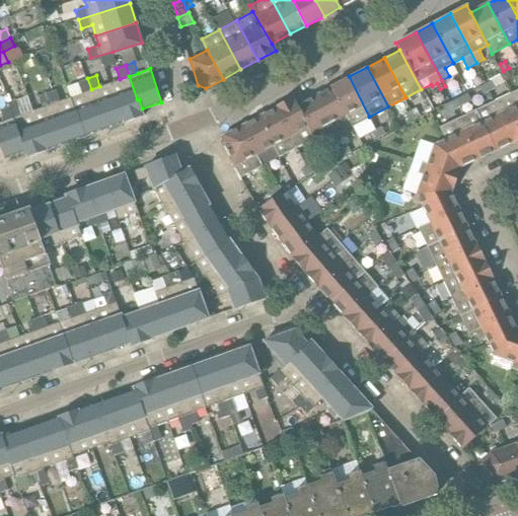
[(144,115),(142,108),(139,99),(137,99),(129,76),(120,79),(109,82),(124,122),(144,115)]
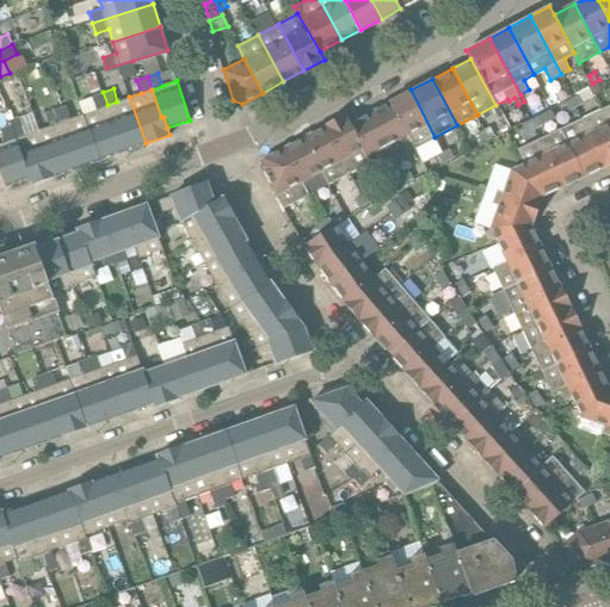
[(417,147),(435,137),(411,90),(389,101),(410,135),(411,134),(417,147)]
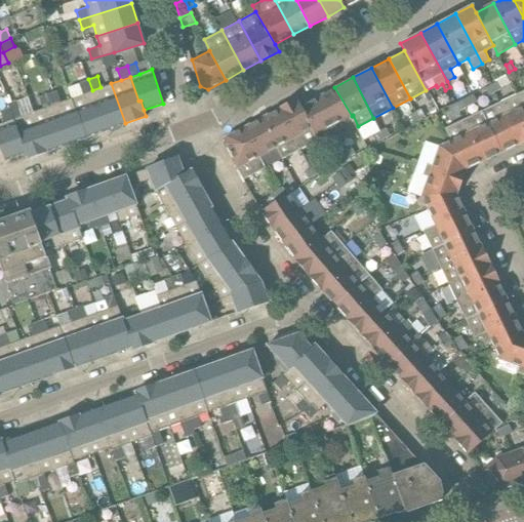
[(92,90),(88,79),(79,82),(83,93),(92,90)]
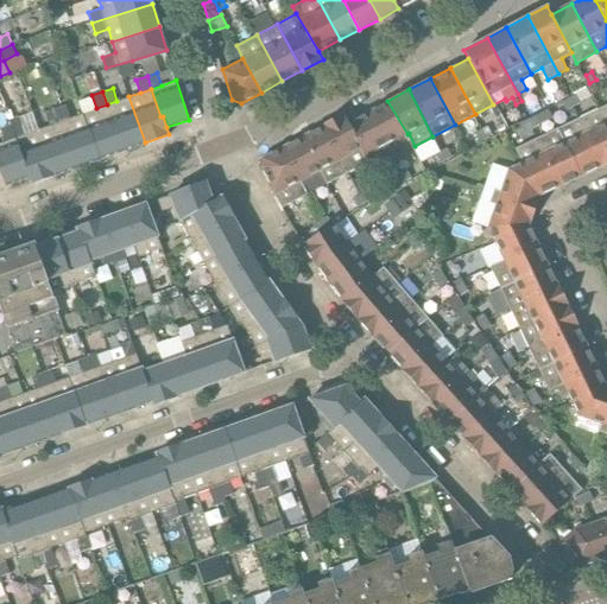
[(574,106),(581,102),(576,93),(569,96),(574,106)]
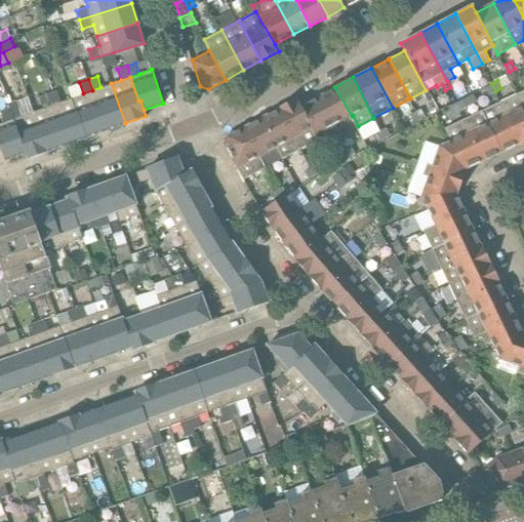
[(86,137),(107,130),(92,90),(83,93),(79,82),(68,86),(73,97),(86,137)]
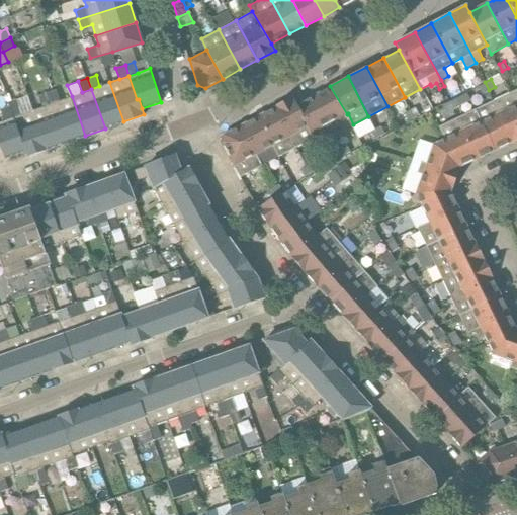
[(105,129),(123,121),(109,82),(99,86),(91,89),(105,129)]
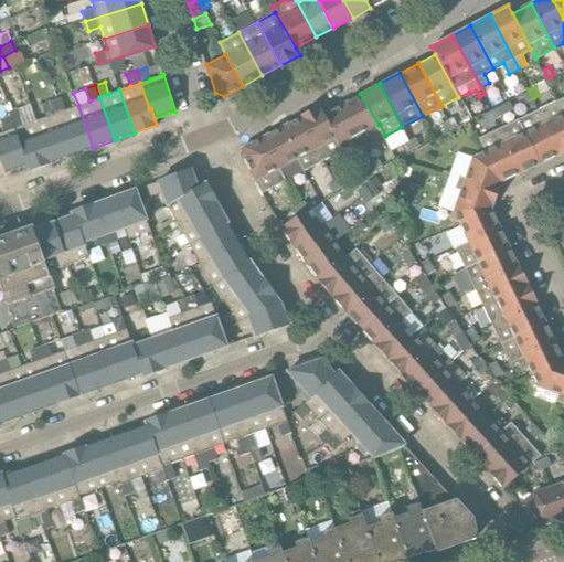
[(527,102),(533,98),(529,89),(522,93),(527,102)]
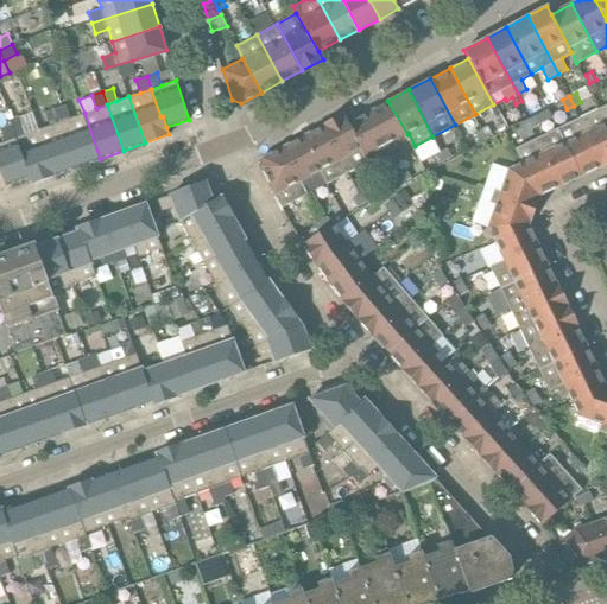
[(386,145),(408,134),(387,101),(368,110),(386,145)]
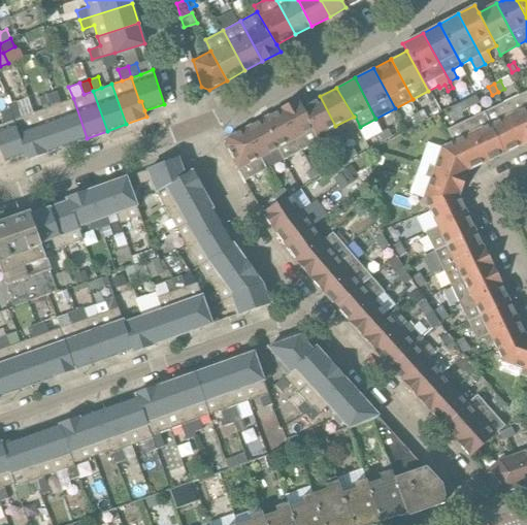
[(48,94),(53,105),(62,101),(59,91),(48,94)]
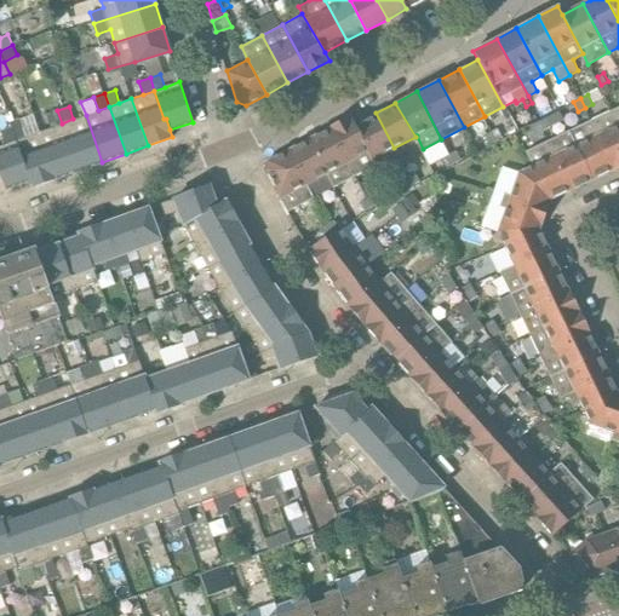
[(614,168),(618,166),(618,121),(613,109),(590,119),(614,168)]
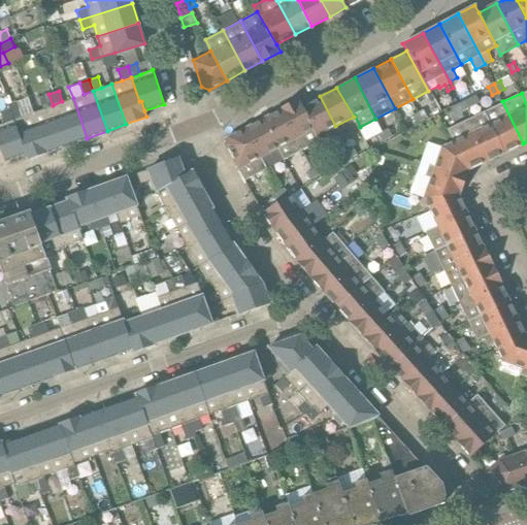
[(53,105),(48,94),(40,97),(43,108),(53,105)]
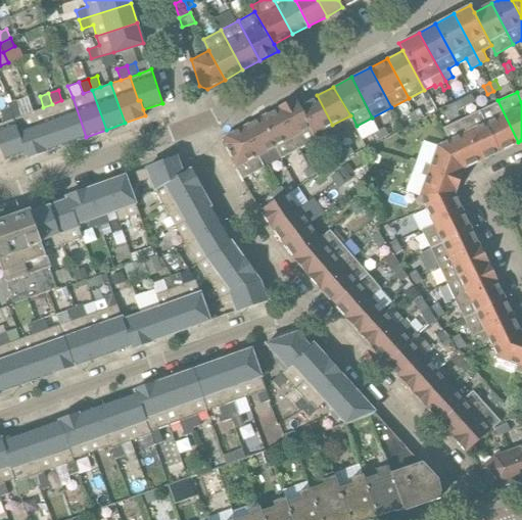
[(316,134),(332,125),(317,95),(300,104),(316,134)]
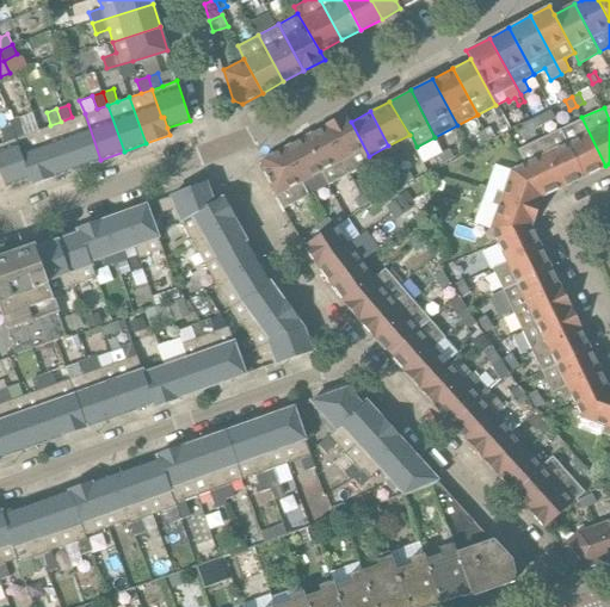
[(78,168),(100,160),(85,113),(72,117),(61,122),(78,168)]
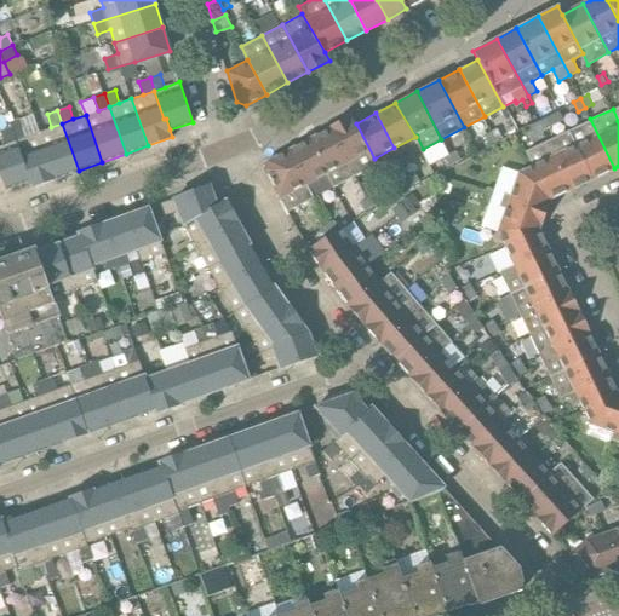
[(377,163),(374,159),(356,124),(351,115),(330,126),(355,176),(377,163)]
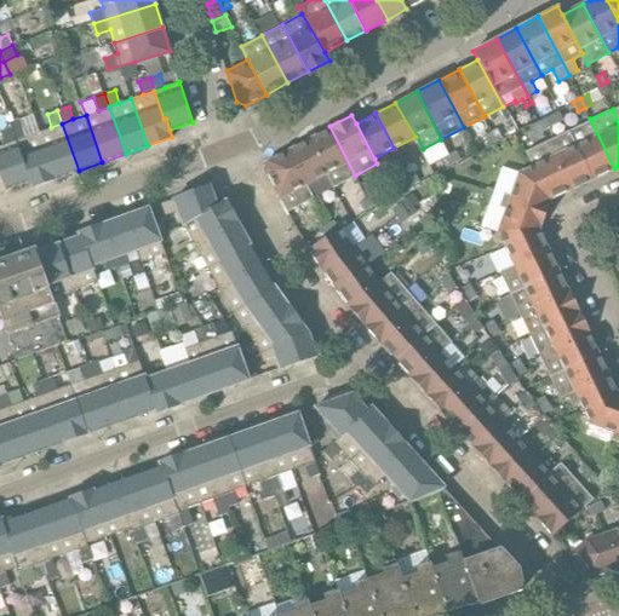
[(544,130),(551,126),(546,116),(539,120),(544,130)]
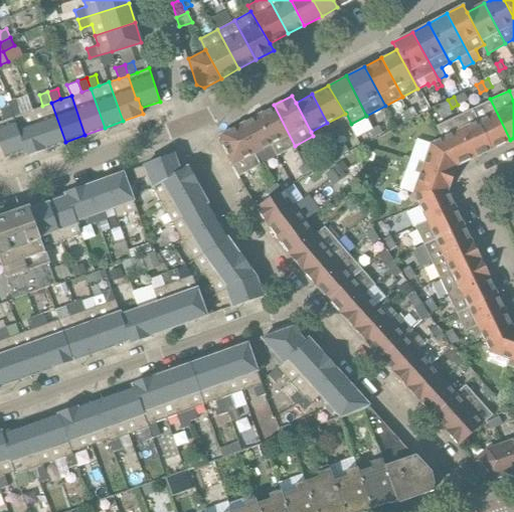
[(10,105),(13,117),(23,113),(17,98),(8,101),(10,105)]
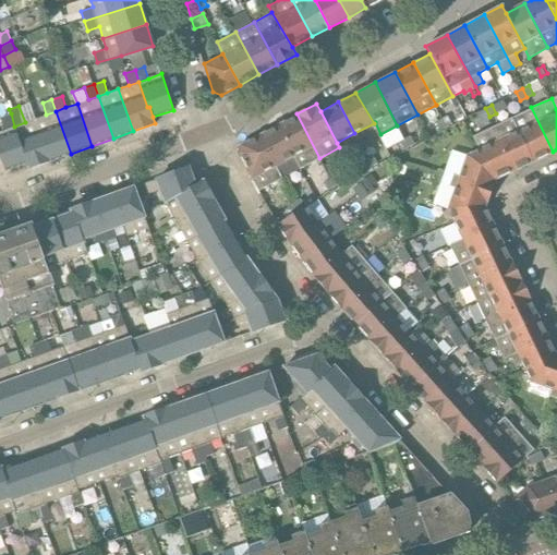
[(534,160),(553,152),(531,107),(513,116),(534,160)]
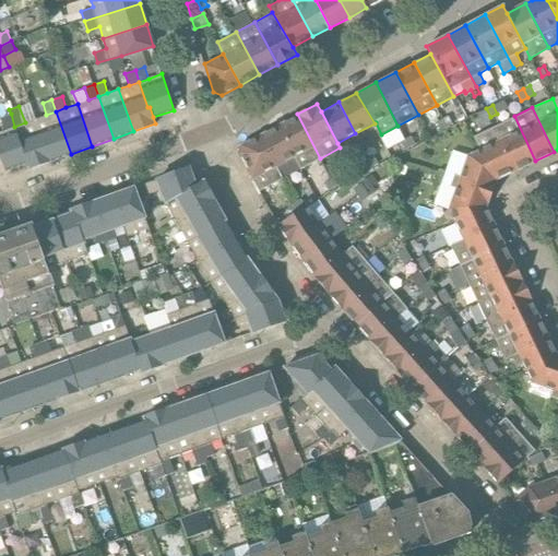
[(484,120),(490,117),(486,108),(479,111),(484,120)]
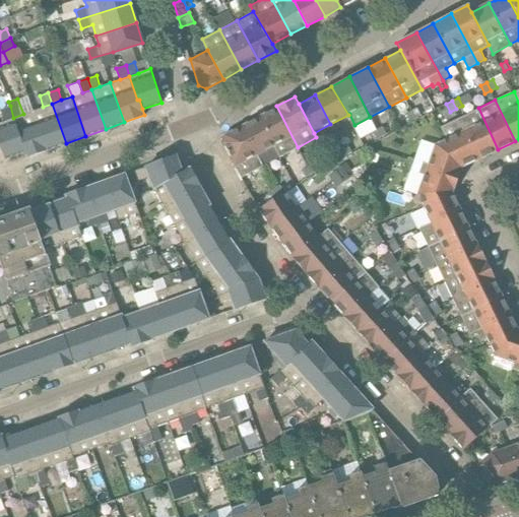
[(49,149),(66,143),(52,104),(43,107),(35,110),(49,149)]
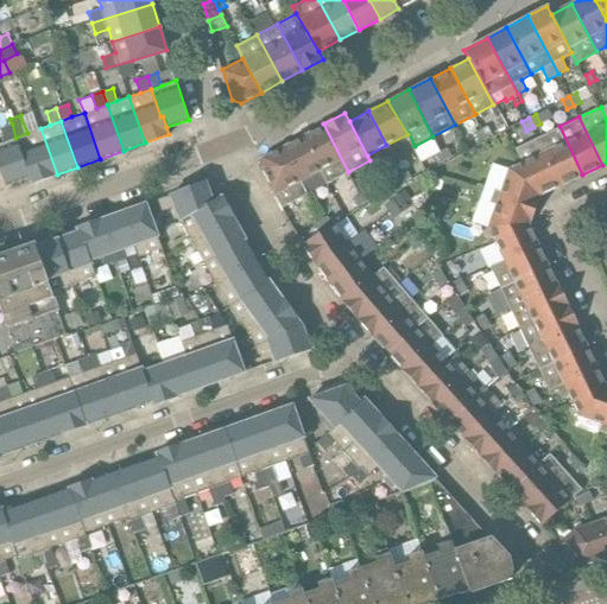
[(16,138),(12,124),(1,127),(6,141),(16,138)]
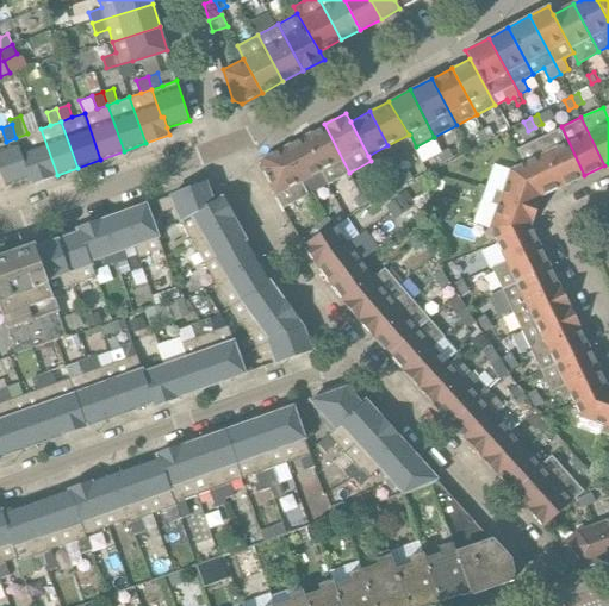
[(329,183),(349,173),(324,124),(304,136),(322,170),(329,183)]
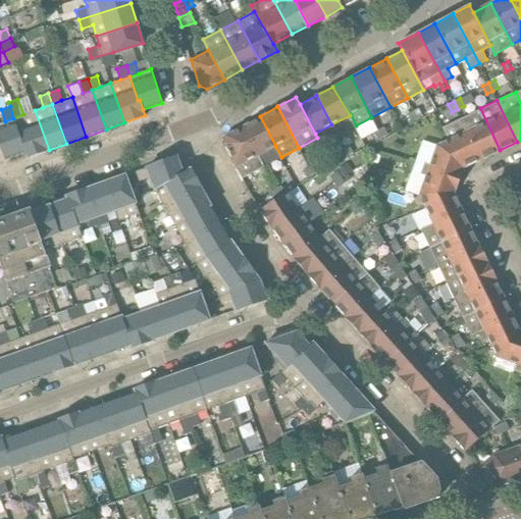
[(418,117),(424,114),(420,106),(414,110),(418,117)]
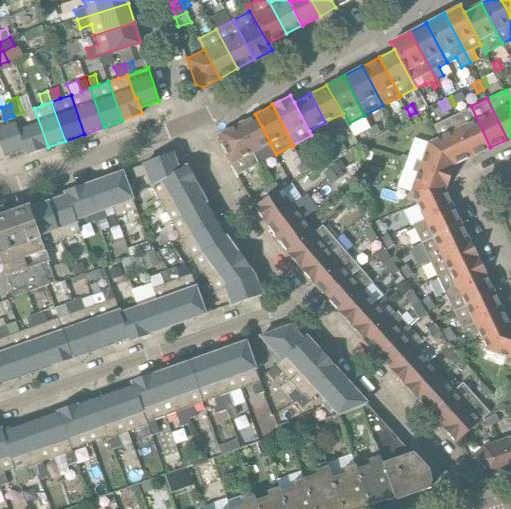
[(472,156),(490,147),(471,106),(453,115),(472,156)]
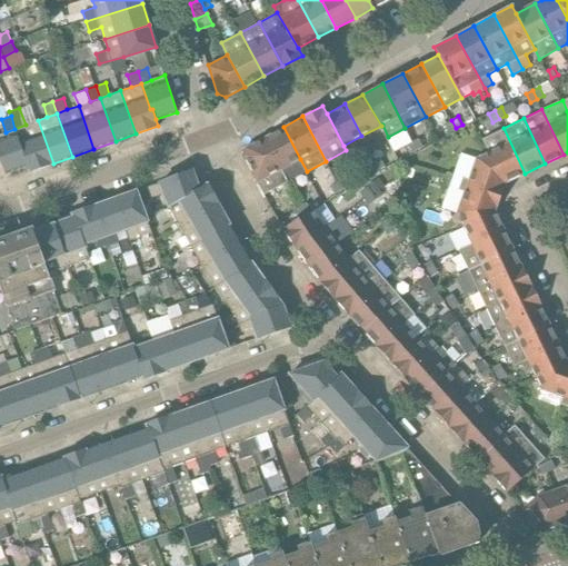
[(30,171),(53,164),(38,120),(26,125),(15,129),(28,165),(30,171)]
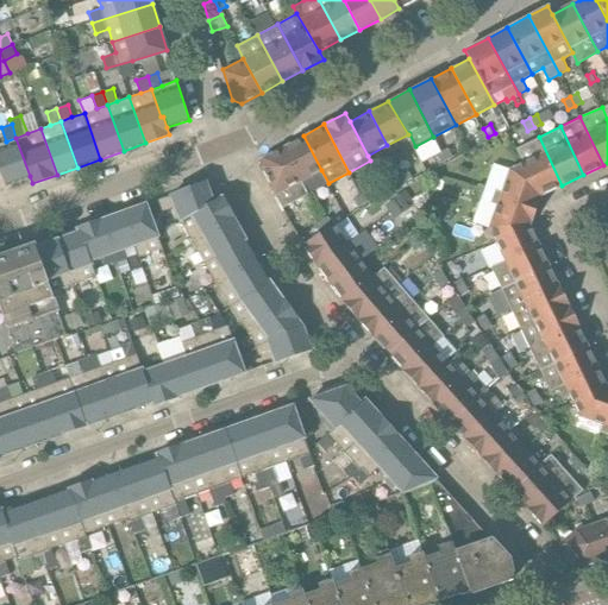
[(480,142),(488,137),(483,128),(475,132),(480,142)]
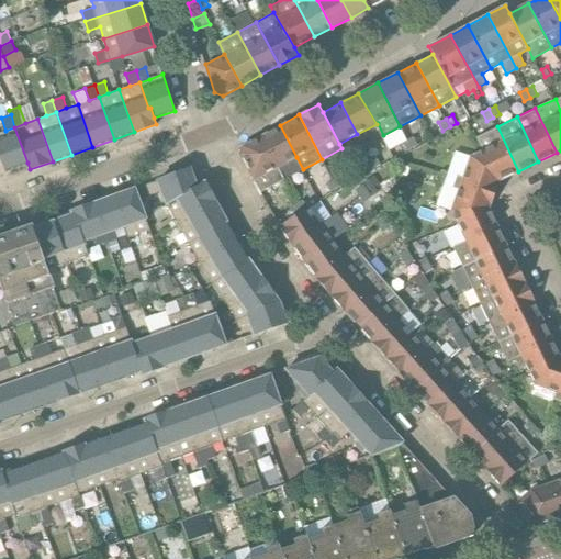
[(279,167),(296,157),(280,125),(261,134),(279,167)]
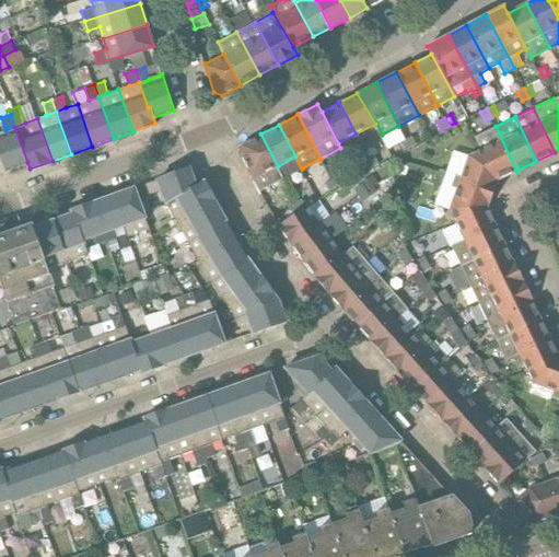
[(497,180),(516,171),(496,126),(476,136),(481,148),(497,180)]
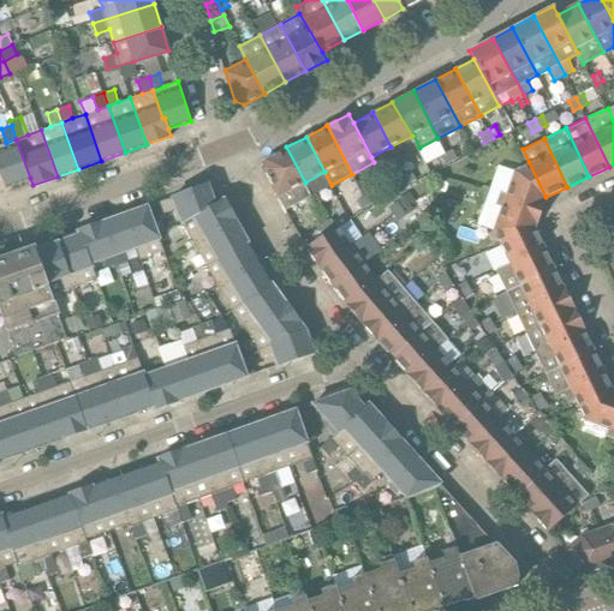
[(0,168),(9,186),(30,178),(16,139),(6,143),(0,144),(0,168)]
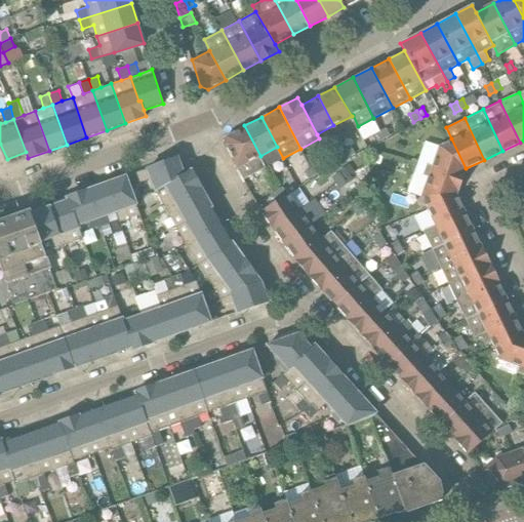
[(267,166),(260,156),(244,125),(227,134),(224,143),(245,177),(267,166)]
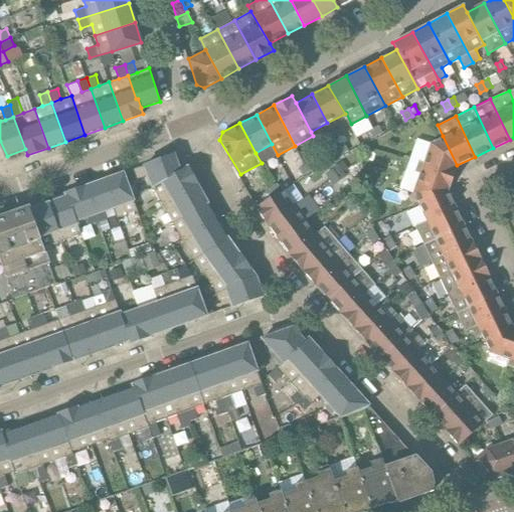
[(376,135),(384,131),(379,124),(372,128),(376,135)]
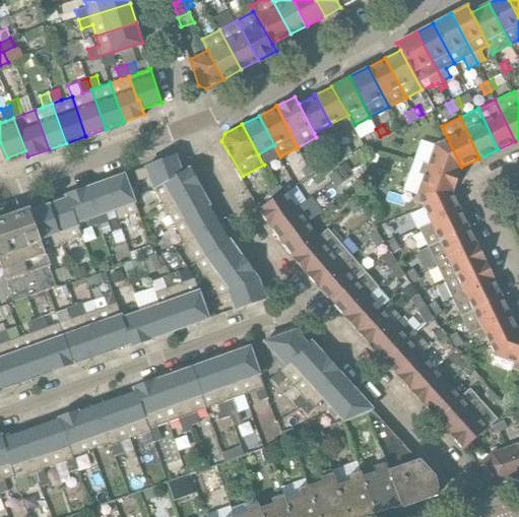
[(376,139),(380,136),(376,129),(361,137),(365,145),(376,139)]
